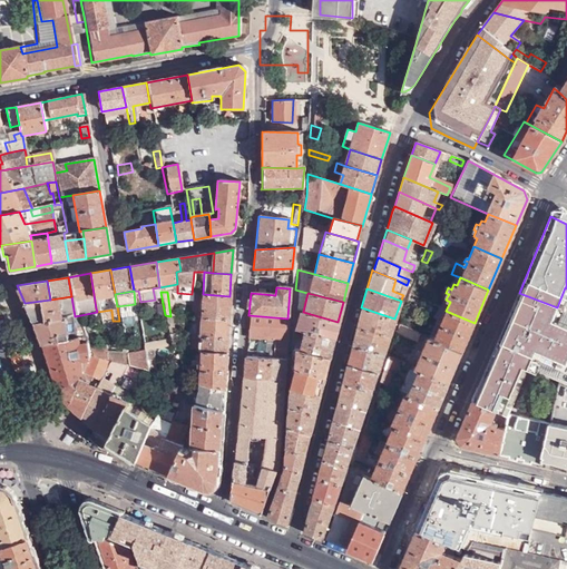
[(494,353),(472,400),(494,409),(495,404),(505,409),(529,362),(561,374),(566,360),(566,340),(547,332),(557,307),(519,293),(494,353)]
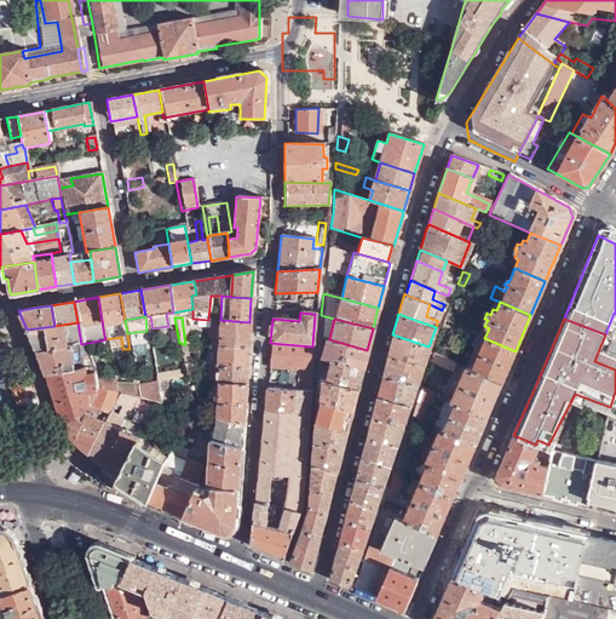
[(248,349),(249,322),(220,320),(212,320),(209,345),(213,347),(248,349)]
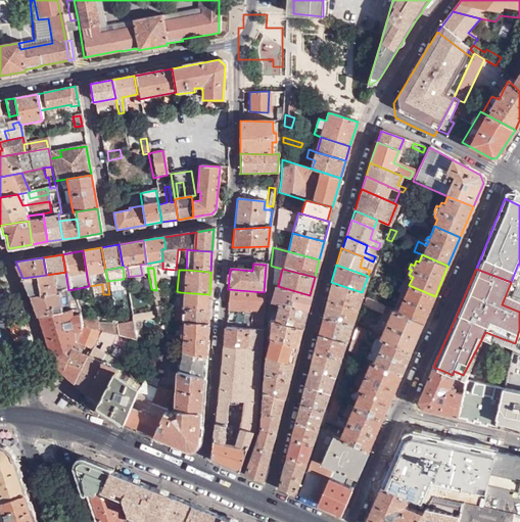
[(378,279),(381,273),(374,270),(372,276),(378,279)]
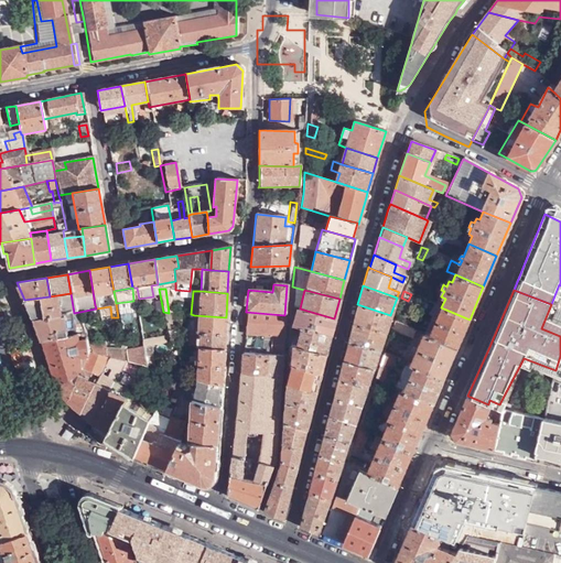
[(74,313),(71,293),(50,296),(24,300),(32,318),(33,321),(74,313)]
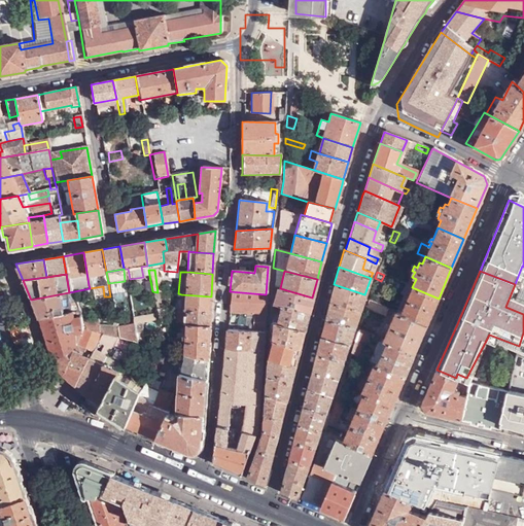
[(364,294),(334,284),(330,299),(329,302),(359,310),(364,294)]
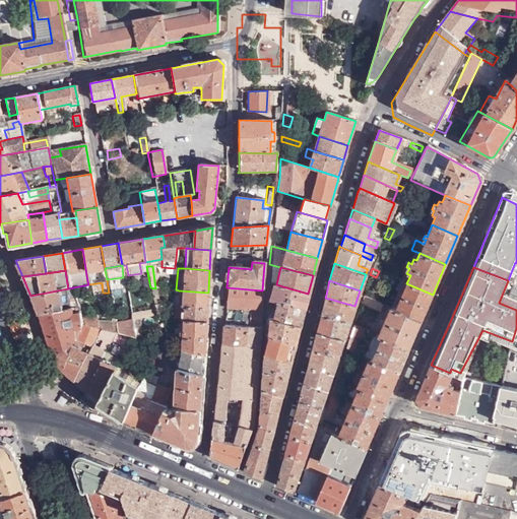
[(276,284),(273,283),(269,300),(277,303),(278,303),(304,310),(308,294),(276,284)]
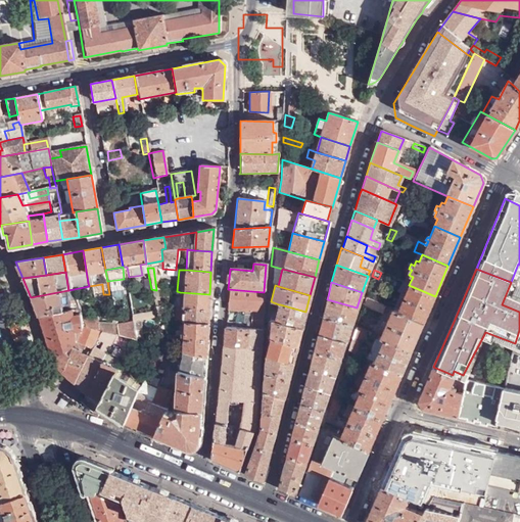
[(397,312),(423,323),(435,296),(409,285),(397,312)]
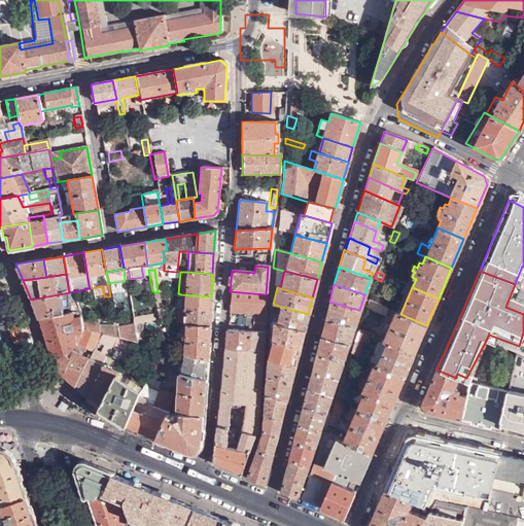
[(263,331),(266,294),(230,291),(228,313),(251,315),(251,325),(246,325),(246,331),(263,331)]
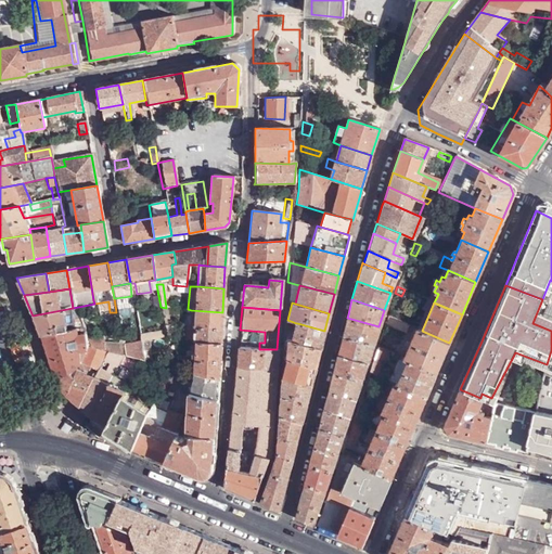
[(73,309),(73,308),(33,316),(39,336),(48,335),(73,331),(81,329),(81,326),(73,309)]
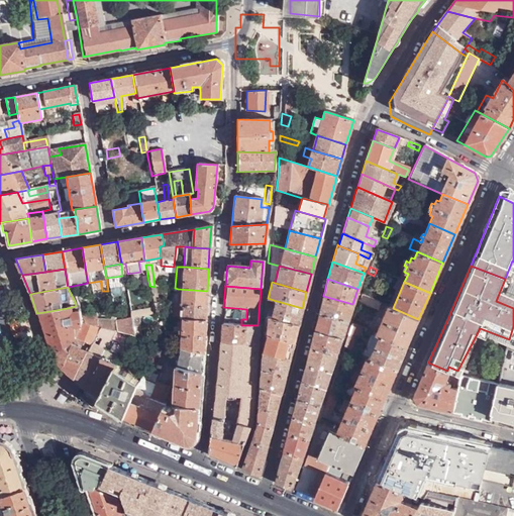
[(206,307),(207,291),(178,289),(178,305),(206,307)]
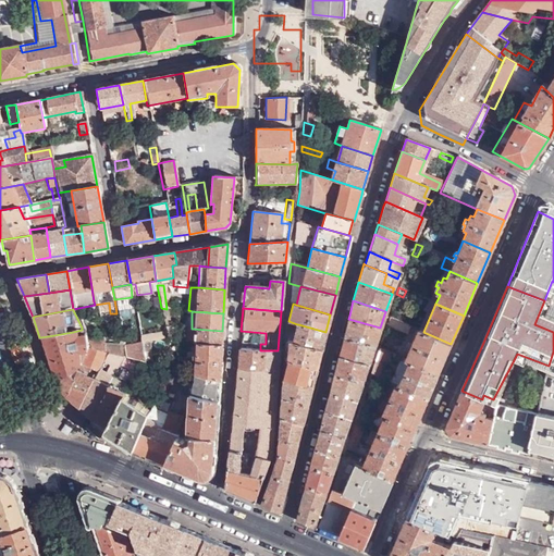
[(380,328),(348,319),(344,337),(374,345),(379,331),(380,328)]
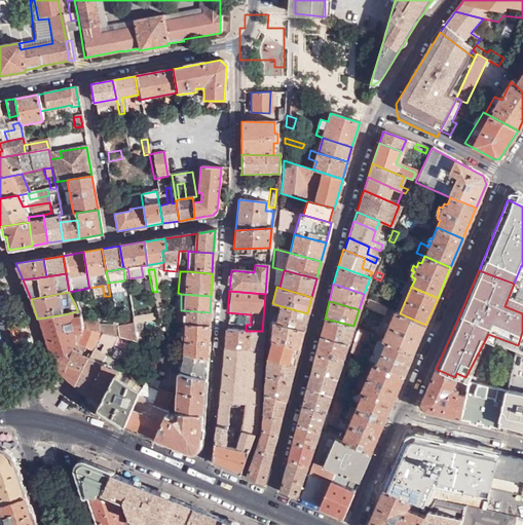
[(281,306),(276,323),(303,330),(307,313),(282,306),(281,306)]
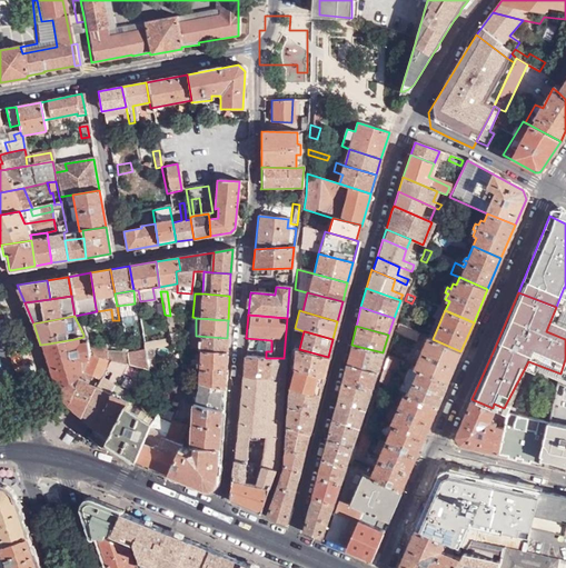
[(200,351),(226,352),(227,338),(196,336),(195,351),(200,351)]
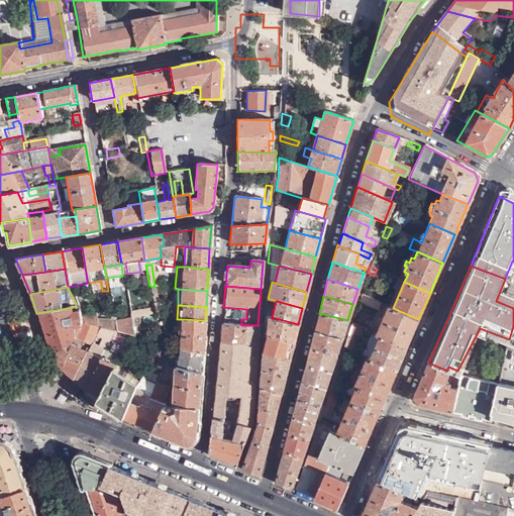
[(152,306),(128,311),(128,313),(129,318),(130,318),(137,317),(153,314),(152,306)]
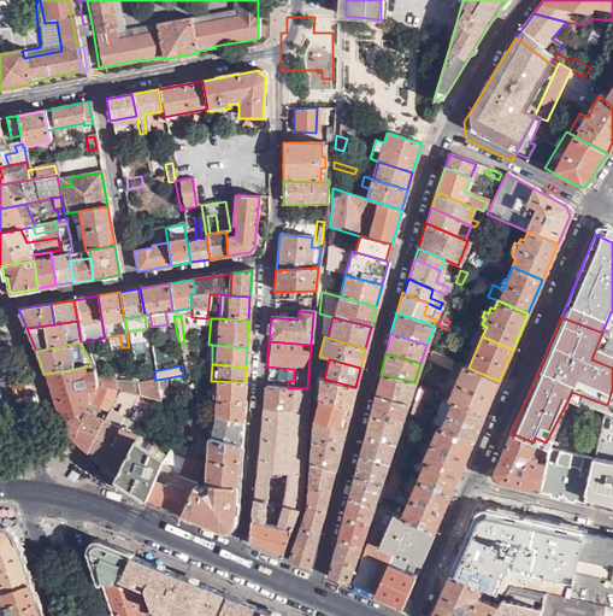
[(128,382),(111,380),(113,392),(116,393),(134,397),(136,398),(135,383),(134,376),(133,367),(125,367),(128,382)]
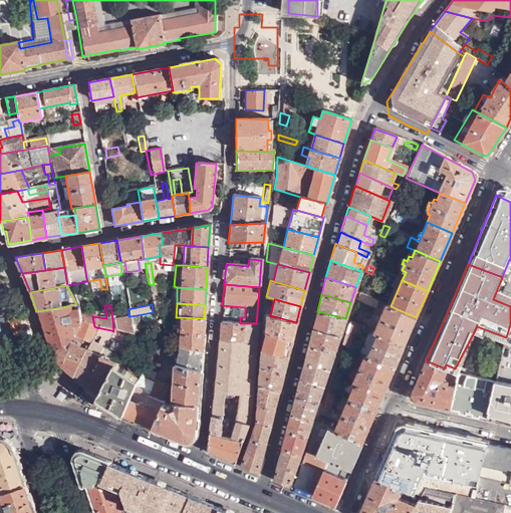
[(377,333),(404,344),(416,317),(391,306),(386,305),(380,317),(369,313),(366,320),(356,315),(352,322),(356,324),(359,325),(371,331),(377,333)]
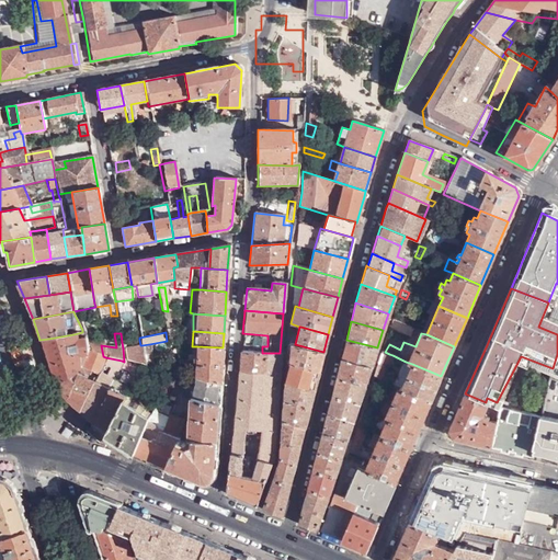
[(48,339),(40,340),(48,364),(54,387),(65,400),(83,352),(83,341),(83,338),(75,340),(73,334),(48,339)]
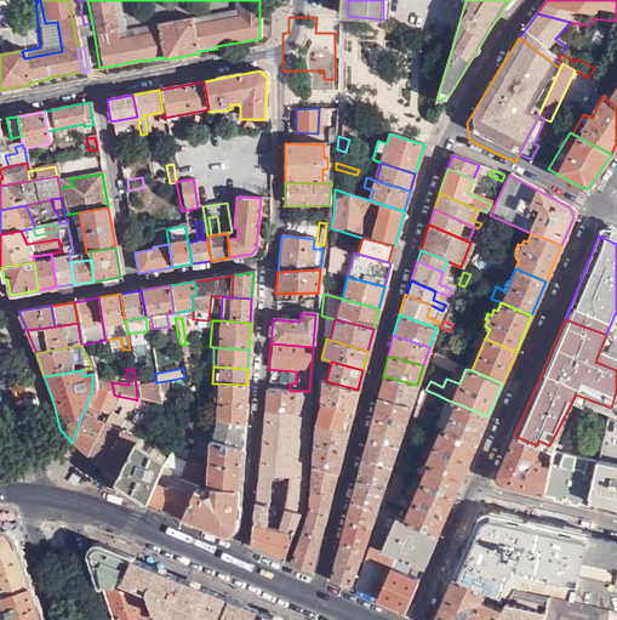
[(410,405),(417,385),(383,376),(377,397),(410,405)]
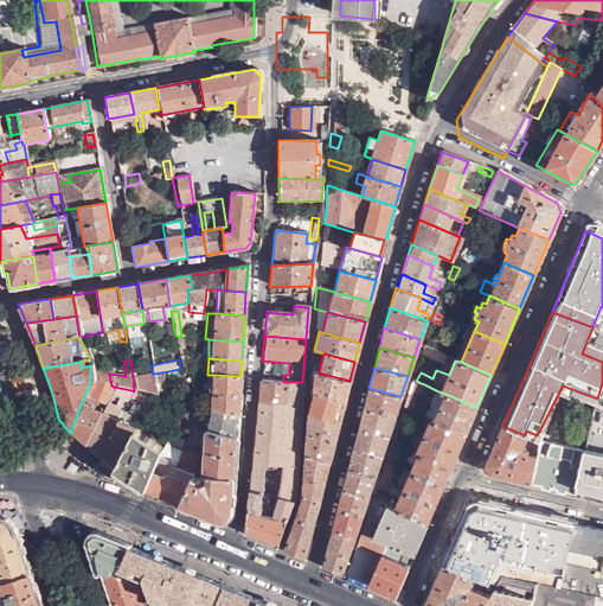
[(111,386),(109,374),(90,369),(90,381),(111,386)]
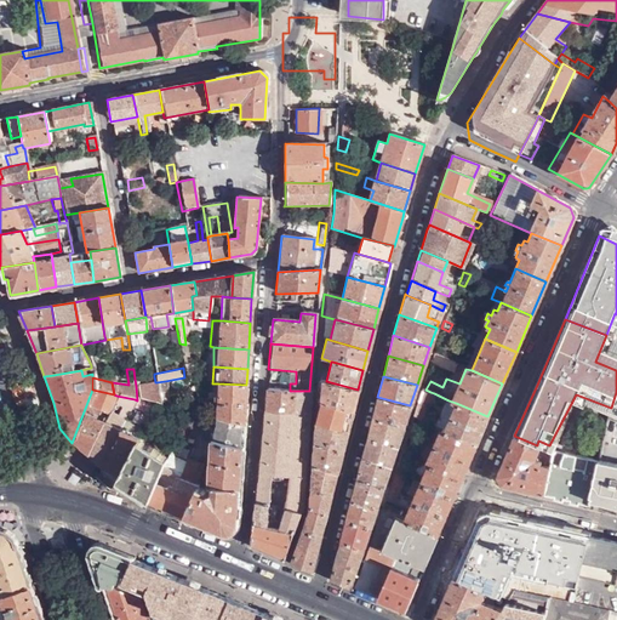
[(326,381),(318,379),(316,400),(320,402),(353,410),(358,390),(326,381)]
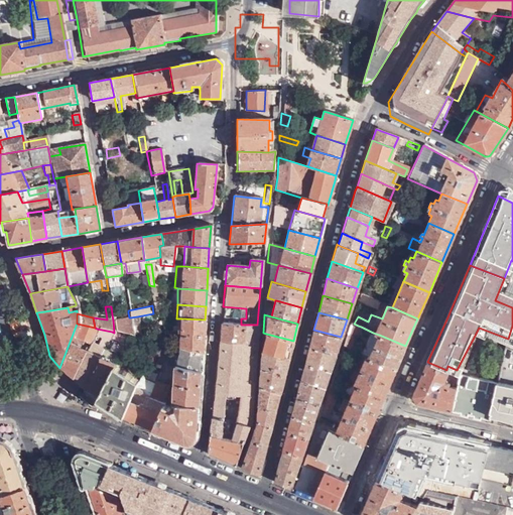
[(137,316),(130,317),(133,337),(139,338),(137,316)]
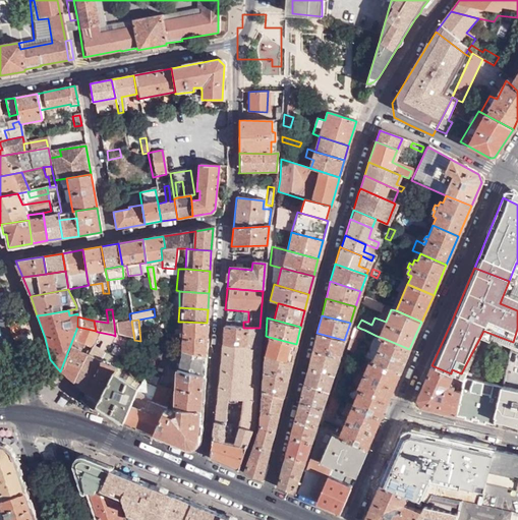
[(115,336),(128,339),(133,340),(130,321),(114,324),(115,336)]
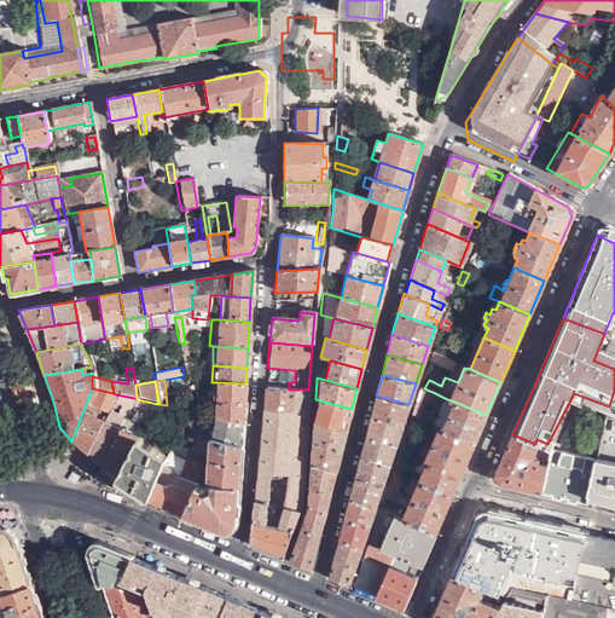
[(206,393),(206,391),(207,381),(204,381),(196,381),(196,393),(206,393)]
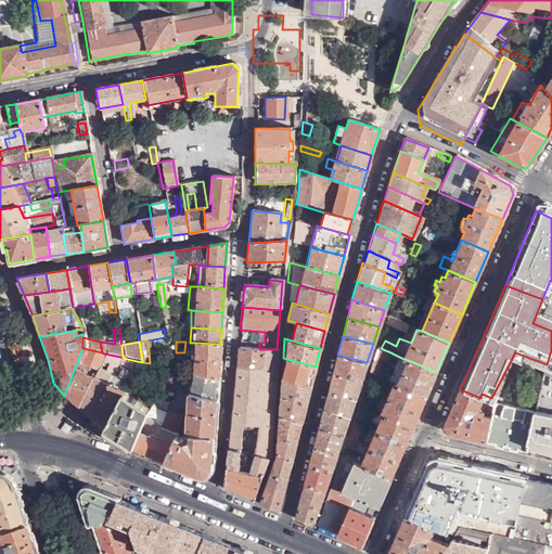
[(218,377),(220,344),(195,343),(194,351),(194,359),(192,375),(195,375),(218,381),(218,377)]
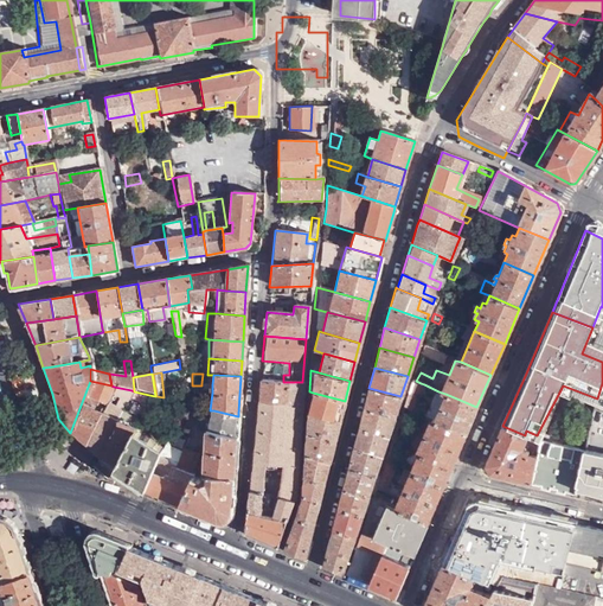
[(422,416),(430,420),(432,414),(411,406),(421,383),(416,381),(411,380),(402,407),(409,410),(422,416)]
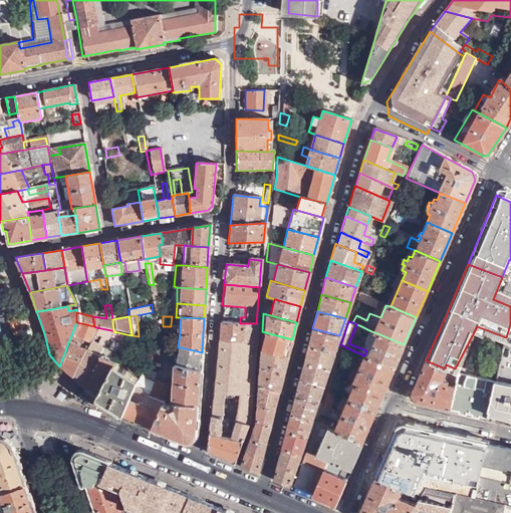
[(59,366),(71,377),(84,351),(76,347),(79,342),(87,346),(88,342),(92,335),(96,327),(94,326),(76,322),(59,366)]
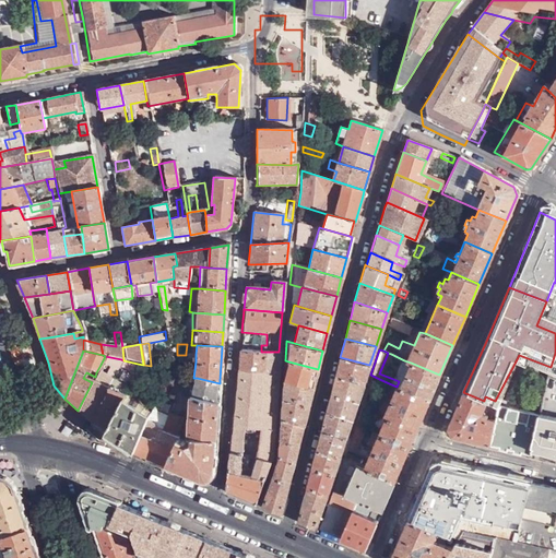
[(278,375),(279,352),(261,352),(251,352),(239,351),(238,366),(237,371),(278,375)]
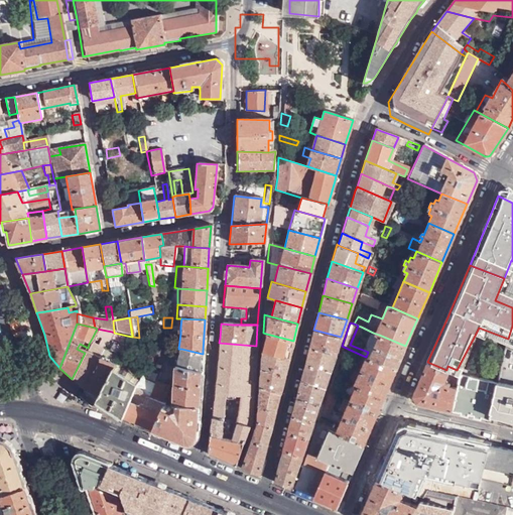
[(371,338),(373,333),(361,327),(358,333),(371,338)]
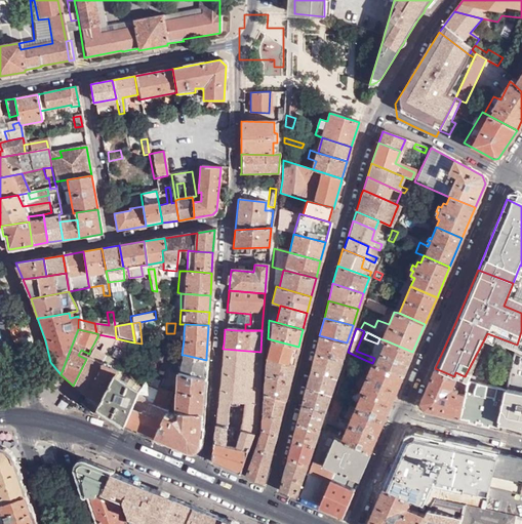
[(114,337),(98,334),(94,343),(109,348),(114,337)]
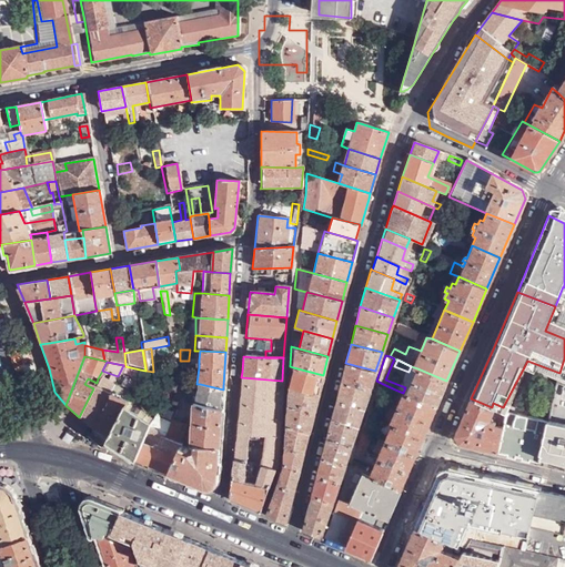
[(370,388),(375,371),(345,363),(341,382),(370,388)]
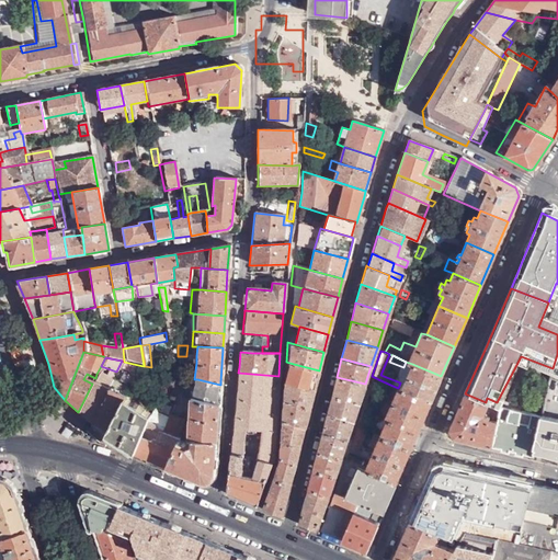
[(319,370),(289,363),(285,383),(315,390),(319,370)]
